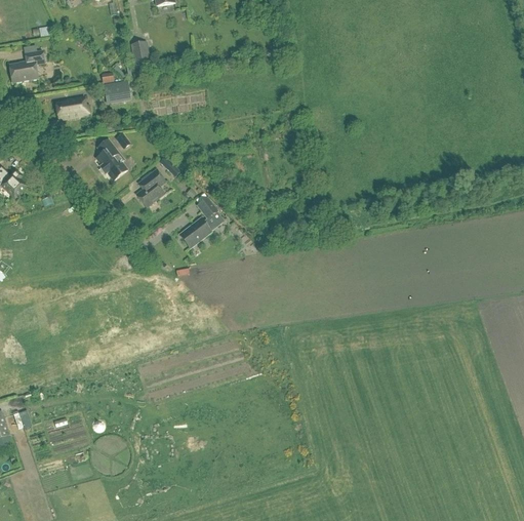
[(147,40),(130,43),(134,65),(151,62),(147,40)]
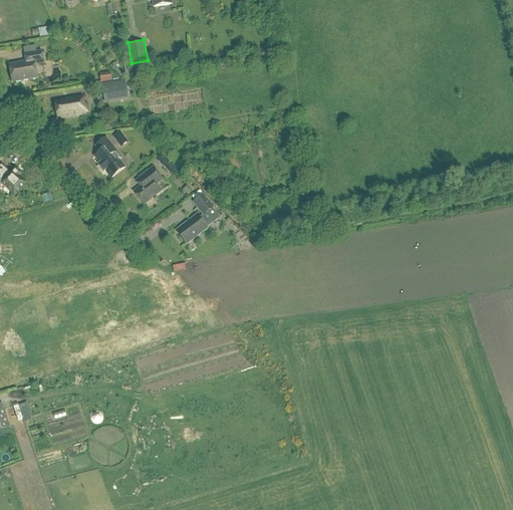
[(35,49),(34,43),(23,45),(25,59),(8,62),(11,78),(36,74),(34,61),(43,59),(41,48),(35,49)]
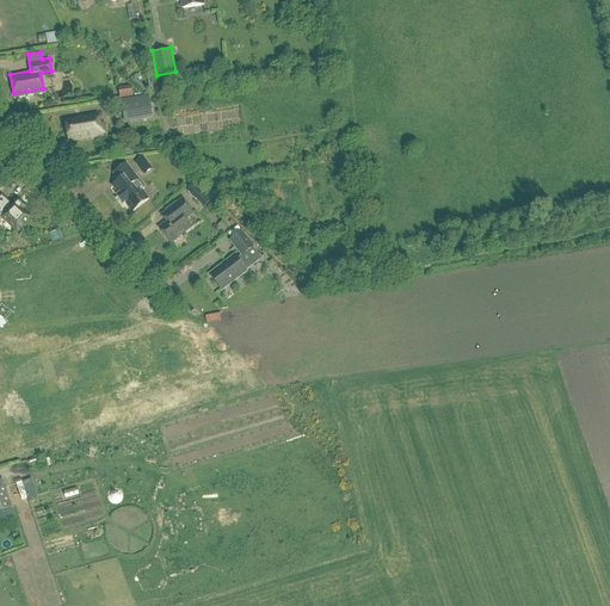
[(152,115),(148,92),(119,96),(123,118),(152,115)]
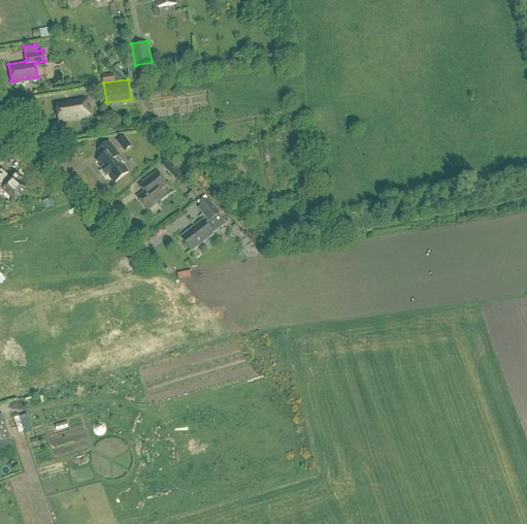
[(86,104),(85,96),(80,96),(68,98),(69,100),(56,102),(58,119),(90,113),(89,104),(86,104)]
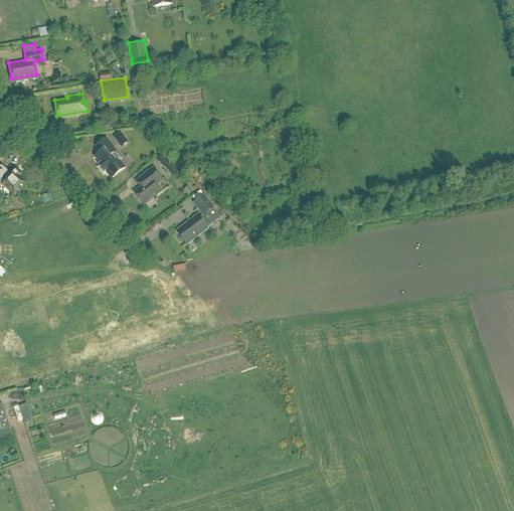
[(121,155),(106,135),(95,143),(99,149),(94,153),(99,160),(97,162),(103,169),(105,168),(111,175),(125,164),(119,157),(121,155)]
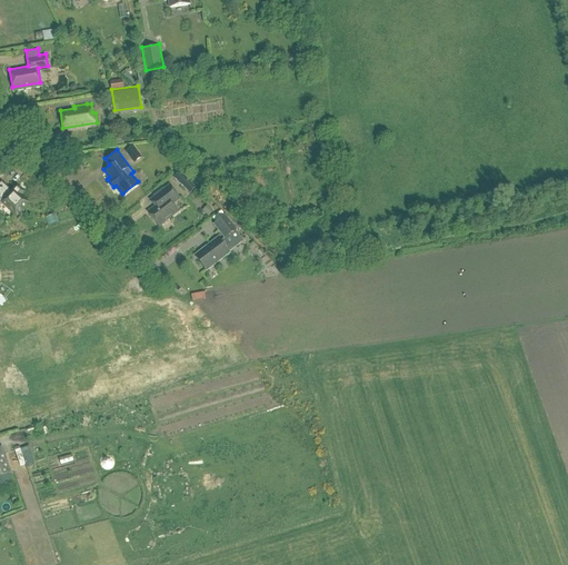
[(193,184),(178,169),(172,175),(188,190),(193,184)]
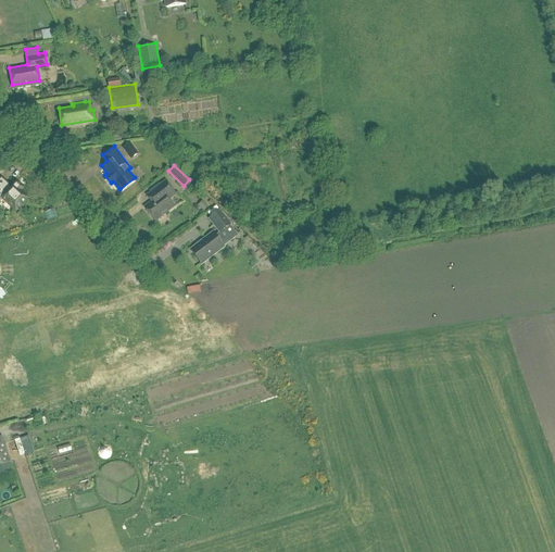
[(10,184),(0,174),(0,195),(14,208),(26,195),(20,188),(23,185),(15,177),(10,184)]
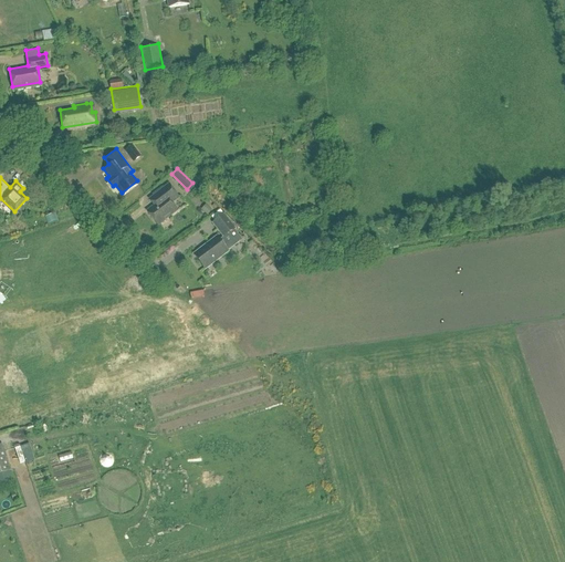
[(147,197),(153,204),(146,208),(157,221),(176,207),(170,199),(177,194),(167,181),(147,197)]
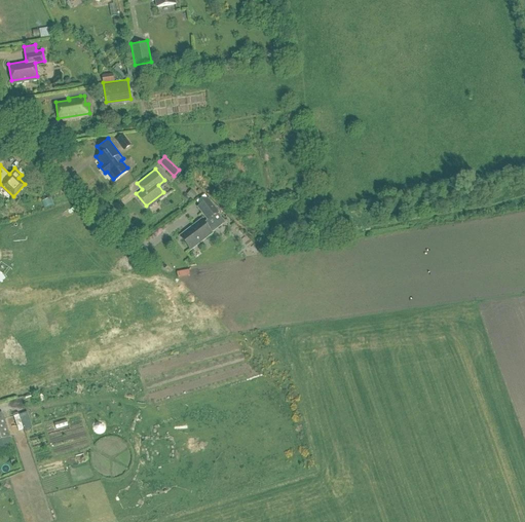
[(194,187),(189,190),(193,197),(198,193),(194,187)]
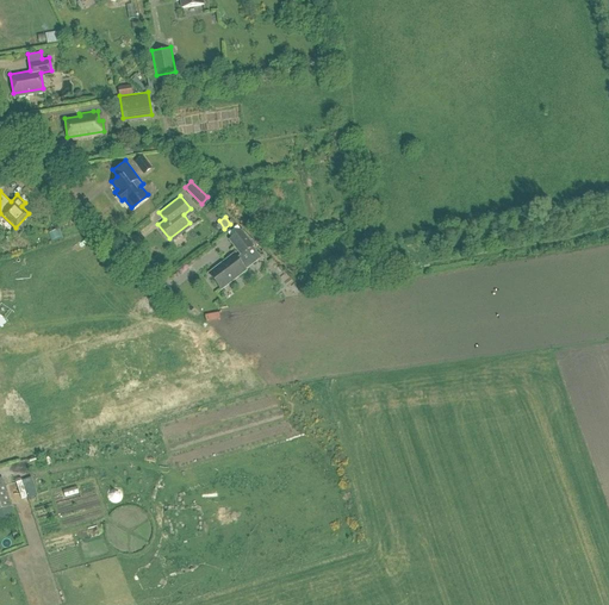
[(253,243),(240,226),(227,237),(240,253),(253,243)]
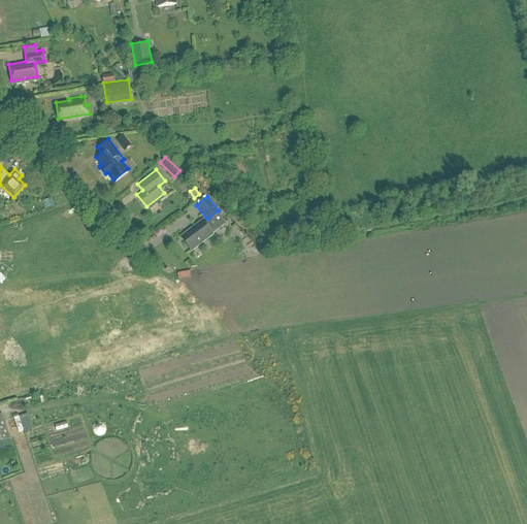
[(44,199),(46,206),(55,204),(53,197),(44,199)]
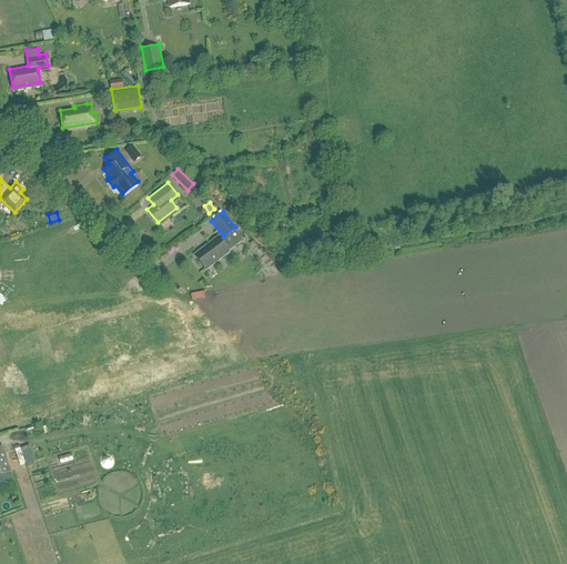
[(228,249),(216,234),(193,252),(204,267),(228,249)]
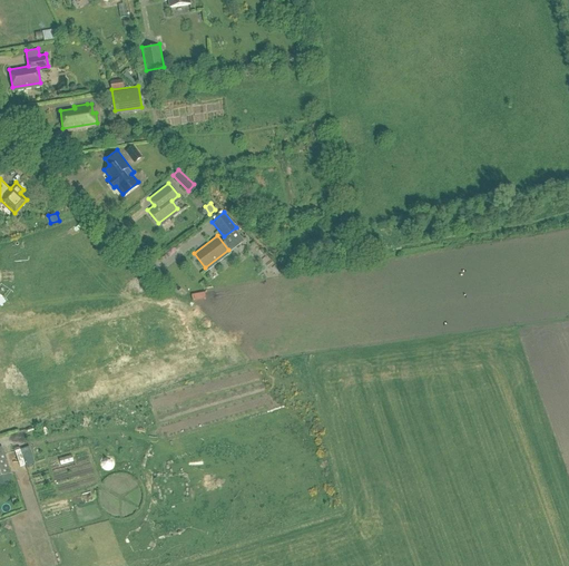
[(159,366),(162,373),(170,372),(168,363),(159,366)]
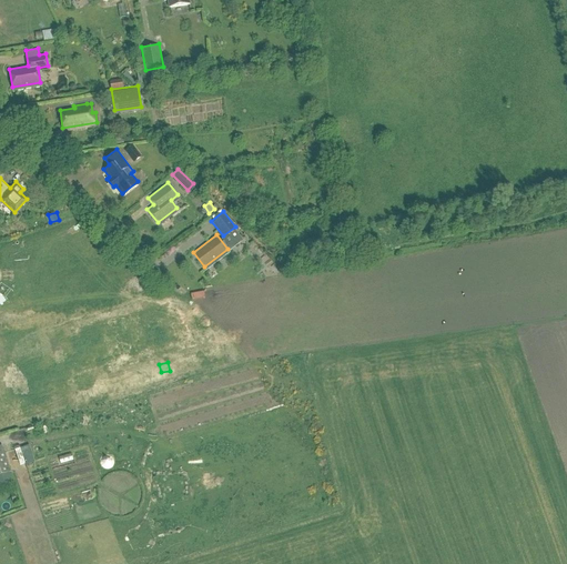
[(0,472),(10,469),(1,443),(0,443),(0,472)]
